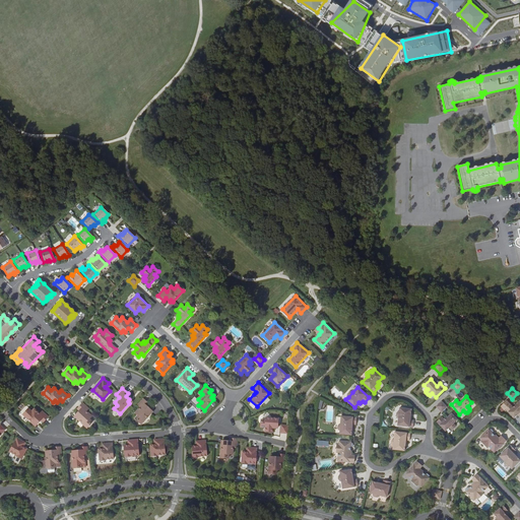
[(148,404),(143,398),(137,404),(140,407),(135,412),(137,415),(134,418),(140,424),(150,413),(148,411),(150,409),(146,406),(148,404)]
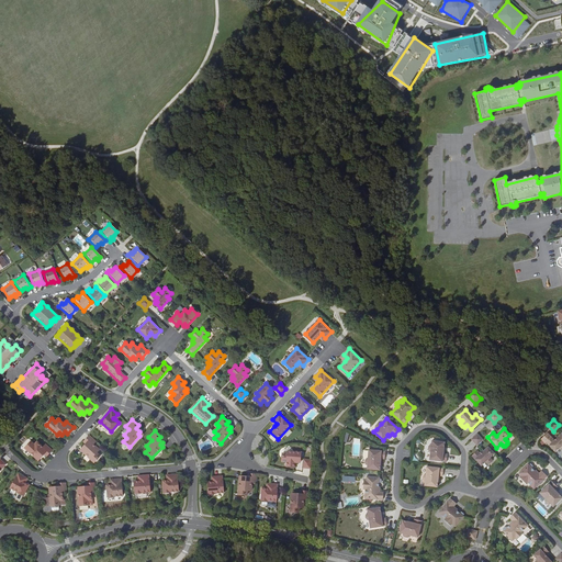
[(561,433),(554,440),(551,437),(546,442),(555,452),(560,448),(561,450),(561,449),(561,433)]
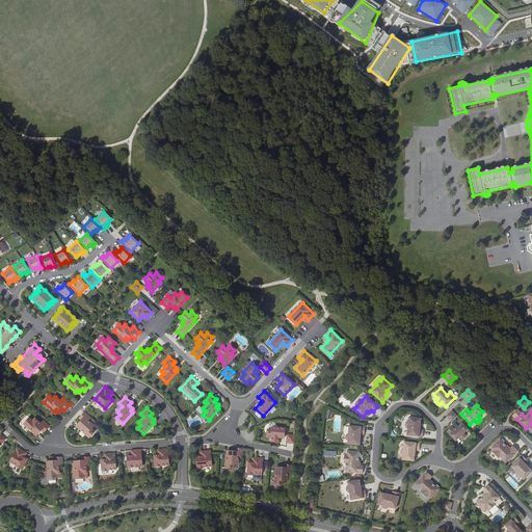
[(457,417),(452,410),(446,416),(451,422),(457,417)]
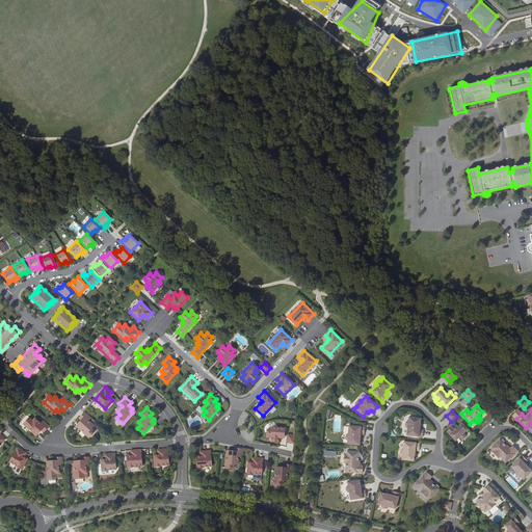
[(88,439),(94,432),(90,429),(92,427),(87,422),(90,419),(84,413),(78,419),(81,421),(77,425),(79,427),(78,428),(77,429),(88,439)]
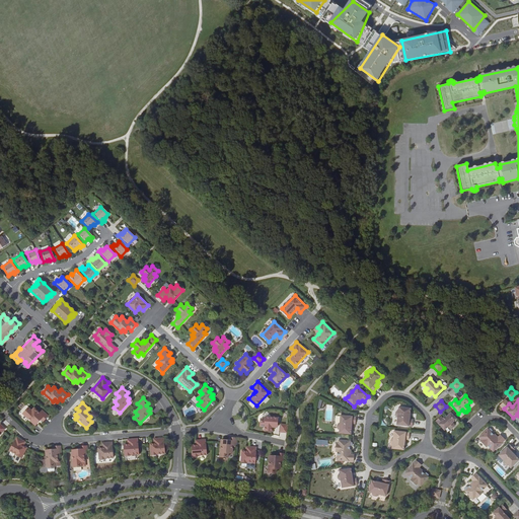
[(43,422),(49,416),(42,411),(40,413),(34,409),(31,411),(28,408),(23,414),(33,424),(35,422),(38,423),(41,420),(43,422)]
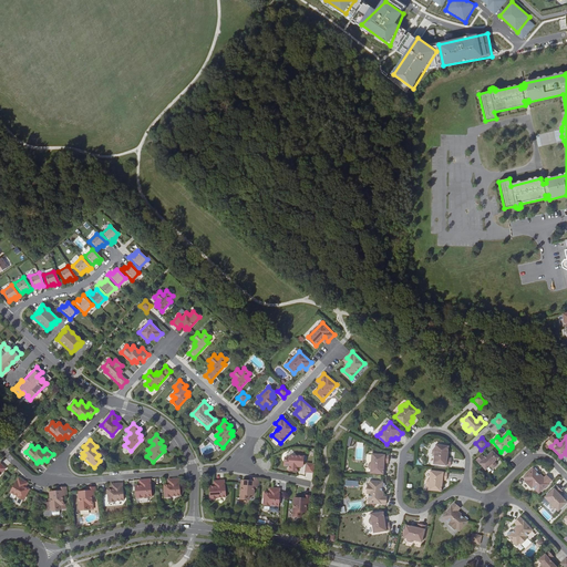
[(433,455),(434,455),(433,464),(451,466),(451,459),(449,459),(449,454),(447,454),(449,446),(435,445),(435,450),(434,449),(432,451),(432,453),(433,455)]
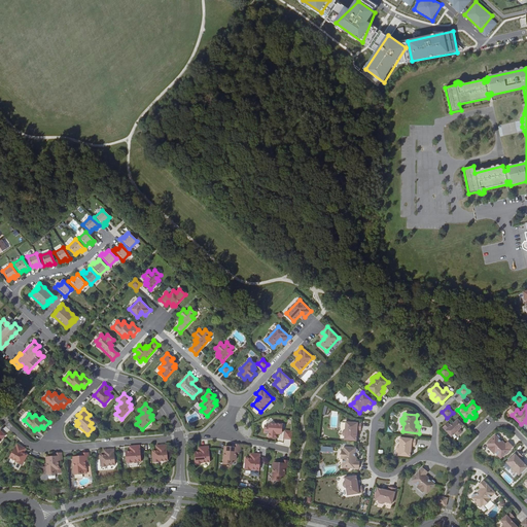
[(358,430),(360,430),(361,423),(357,423),(354,423),(354,420),(346,419),(346,422),(345,430),(345,436),(344,440),(356,441),(356,434),(358,434),(358,430)]
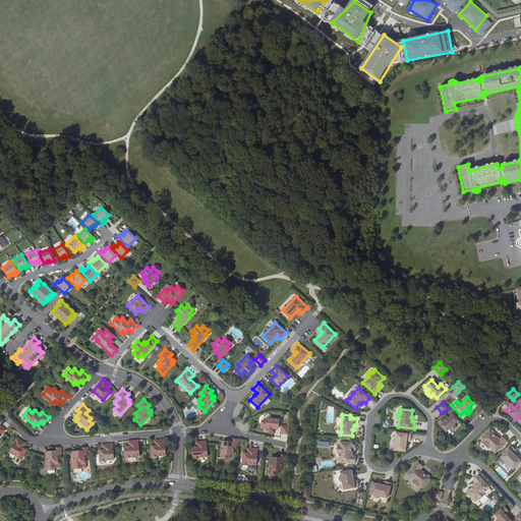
[(456,428),(456,426),(454,424),(458,420),(452,414),(446,421),(443,418),(438,422),(446,431),(450,428),(452,430),(454,430),(456,428)]
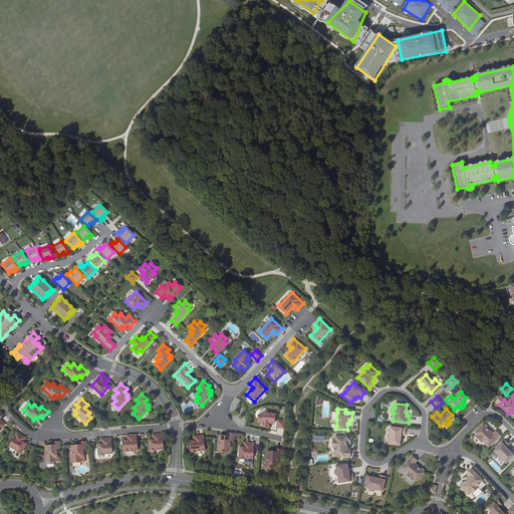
[(275,421),(275,414),(263,413),(263,416),(258,415),(258,422),(262,423),(262,427),(269,428),(270,423),(272,423),(272,421),(275,421)]
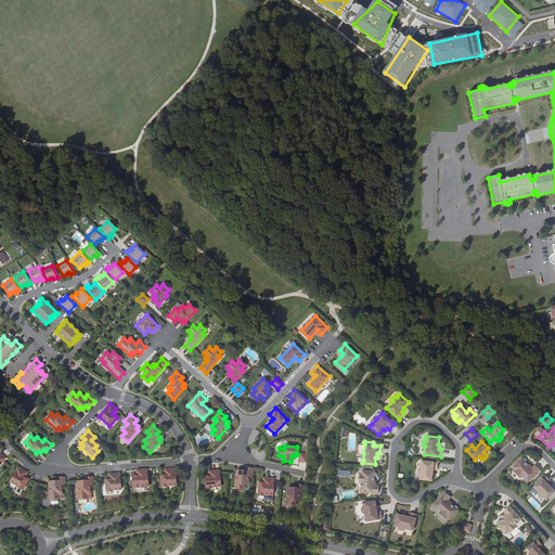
[(523,459),(521,459),(512,467),(515,470),(514,472),(519,478),(521,477),(527,483),(540,470),(534,465),(532,467),(529,464),(528,465),(526,463),(526,462),(526,461),(525,459),(523,459)]
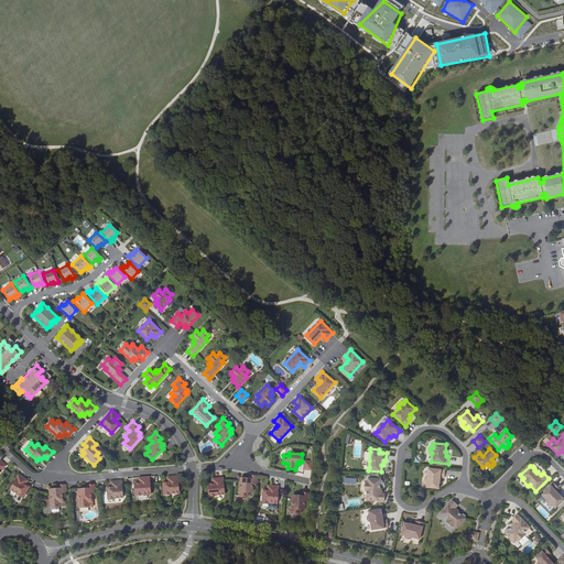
[(445,470),(429,468),(427,477),(425,477),(424,478),(424,481),(425,484),(426,484),(426,487),(438,489),(440,481),(441,481),(442,478),(444,478),(445,470)]
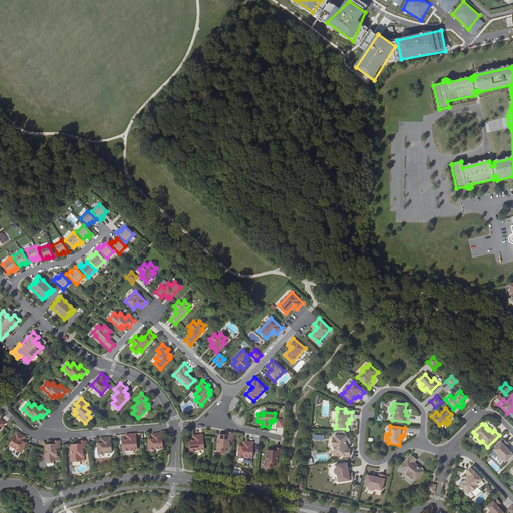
[(21,440),(23,436),(16,432),(9,446),(21,452),(26,443),(23,441),(21,440)]
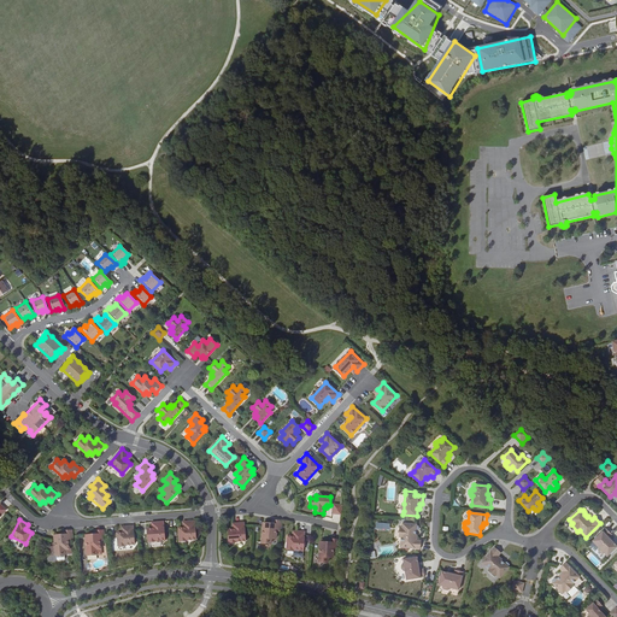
[(194,521),(186,522),(186,527),(178,528),(180,541),(197,540),(194,521)]
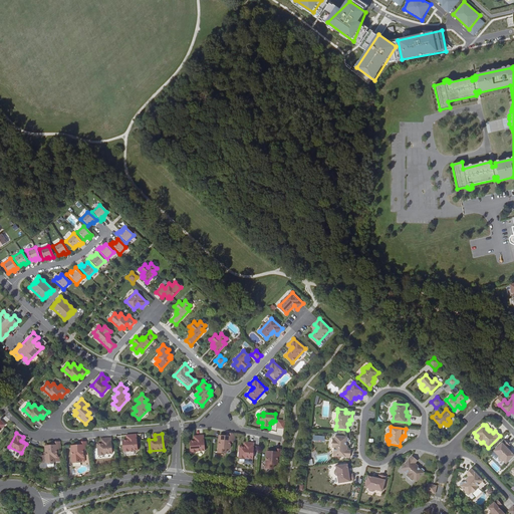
[(235,443),(236,434),(228,434),(228,437),(223,436),(223,439),(220,439),(219,453),(227,453),(227,449),(231,449),(231,442),(235,443)]
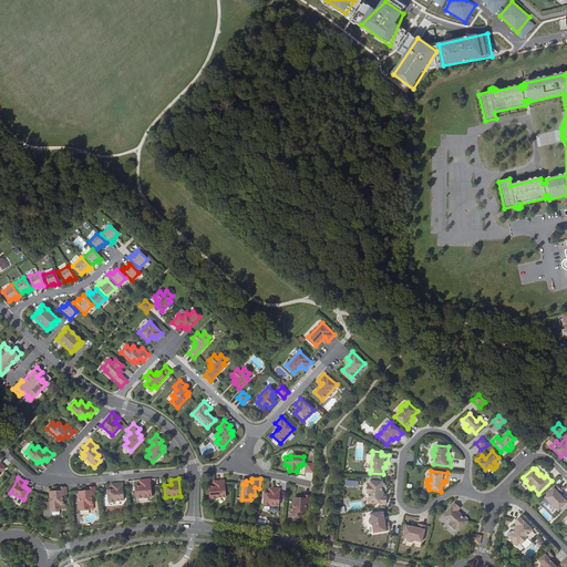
[(210,498),(226,497),(225,480),(216,481),(216,486),(214,486),(209,486),(210,498)]
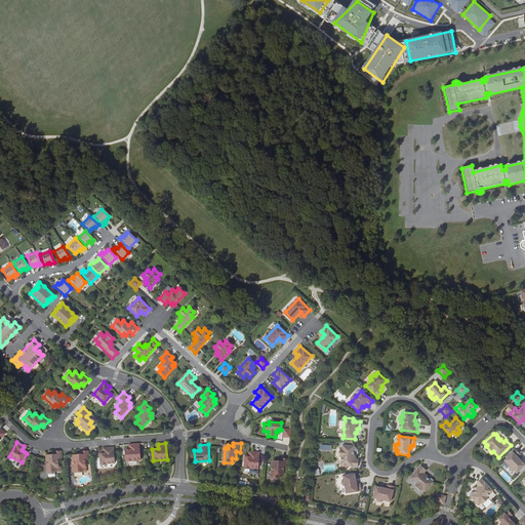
[(139,445),(131,445),(132,450),(129,450),(125,450),(126,461),(140,460),(139,445)]
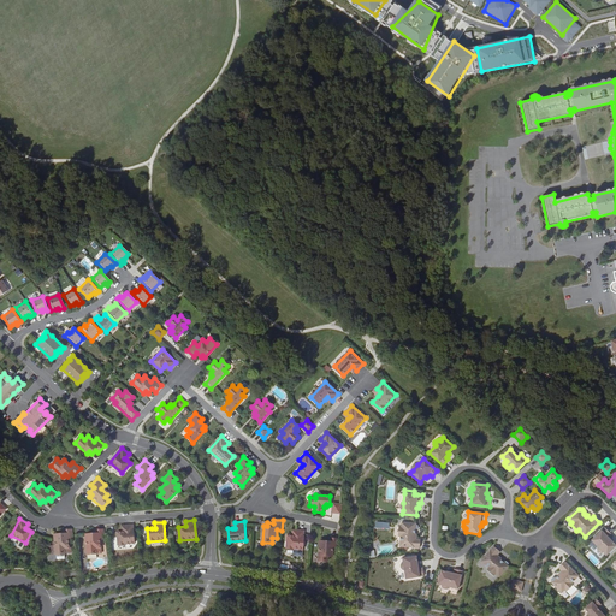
[(400,546),(420,549),(420,539),(416,539),(416,534),(415,534),(415,529),(416,529),(418,528),(418,526),(416,525),(415,525),(415,523),(402,522),(401,527),(398,527),(398,537),(401,537),(400,546)]
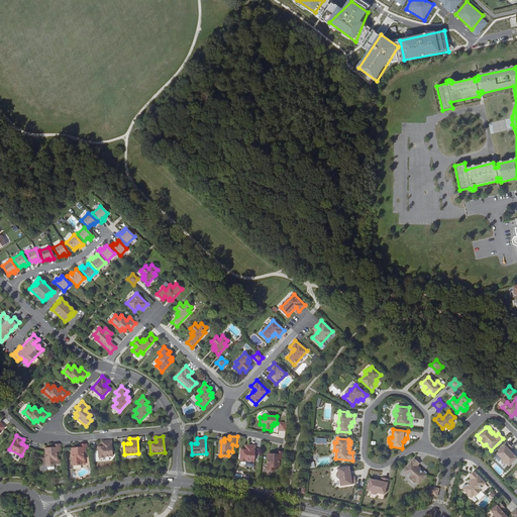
[(111,440),(104,441),(104,446),(102,446),(98,446),(99,457),(113,456),(111,440)]
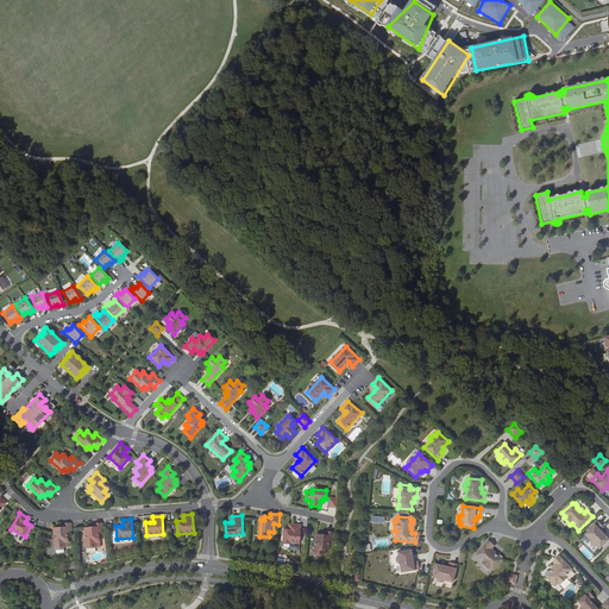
[(595,547),(596,546),(600,550),(608,539),(603,534),(604,533),(602,529),(604,527),(598,521),(585,534),(591,541),(590,542),(591,545),(592,547),(595,547)]
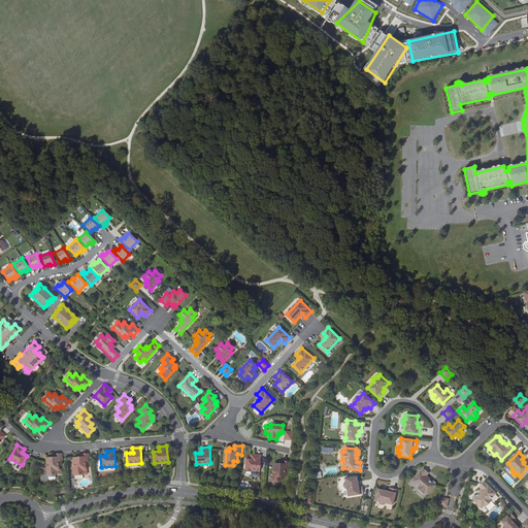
[(62,454),(54,454),(54,458),(50,458),(50,461),(46,461),(47,475),(56,474),(56,470),(59,470),(59,463),(63,462),(62,454)]
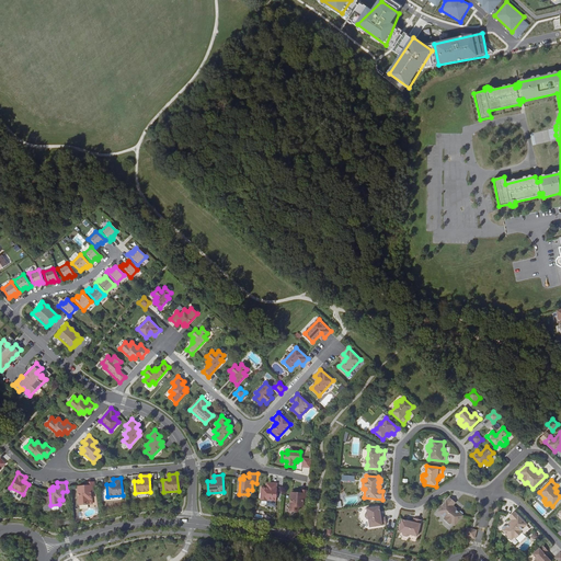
[(95,491),(94,482),(86,482),(87,487),(81,487),(81,490),(78,490),(80,505),(88,504),(88,500),(92,499),(91,492),(95,491)]
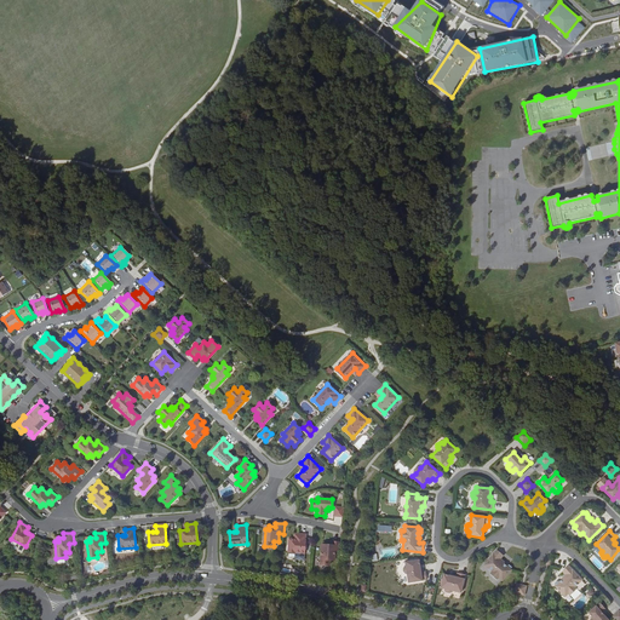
[(305,554),(306,534),(297,534),(297,539),(294,539),(290,539),(288,552),(305,554)]
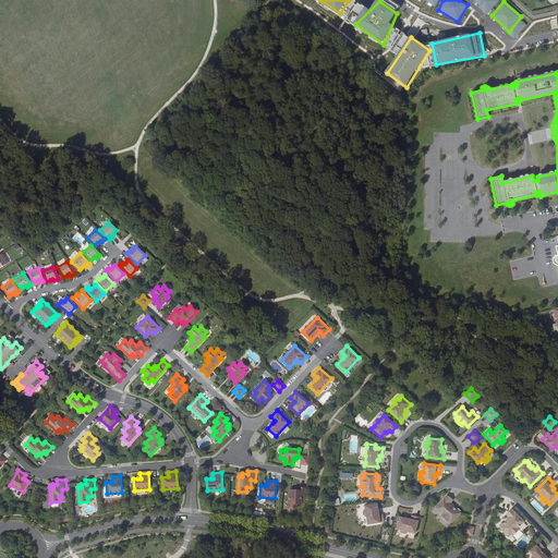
[(306,497),(307,488),(299,487),(299,490),(293,490),(293,494),(290,493),(289,508),(298,509),(298,504),(302,505),(302,497),(306,497)]
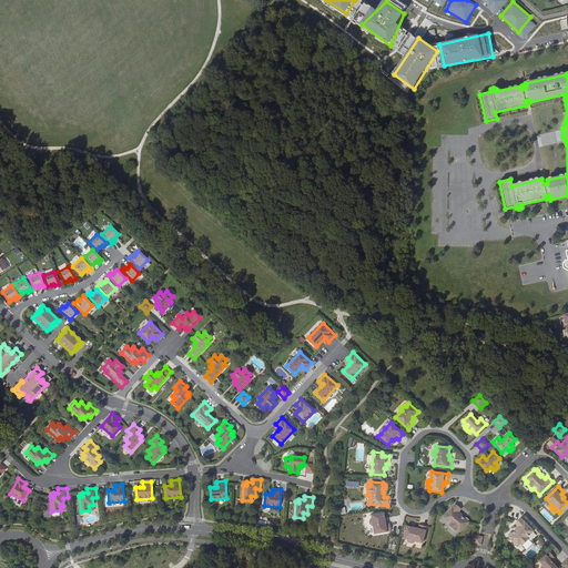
[(458,511),(462,509),(455,504),(443,518),(450,524),(448,526),(455,531),(457,529),(460,533),(468,523),(468,521),(468,519),(466,518),(465,518),(464,518),(462,516),(463,515),(458,511)]
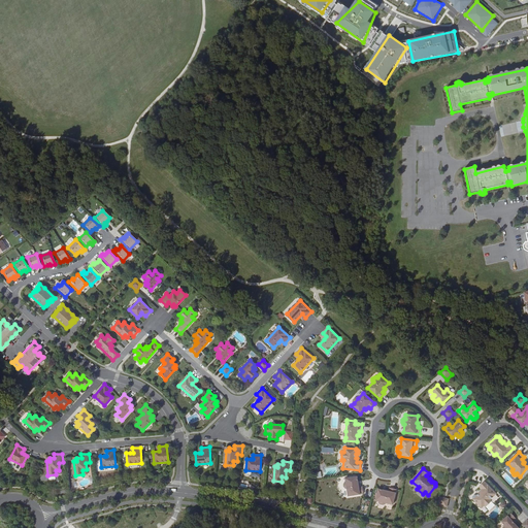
[(357,476),(344,479),(345,483),(344,483),(343,485),(343,487),(345,489),(347,488),(348,496),(364,494),(362,487),(360,487),(359,484),(358,484),(357,476)]
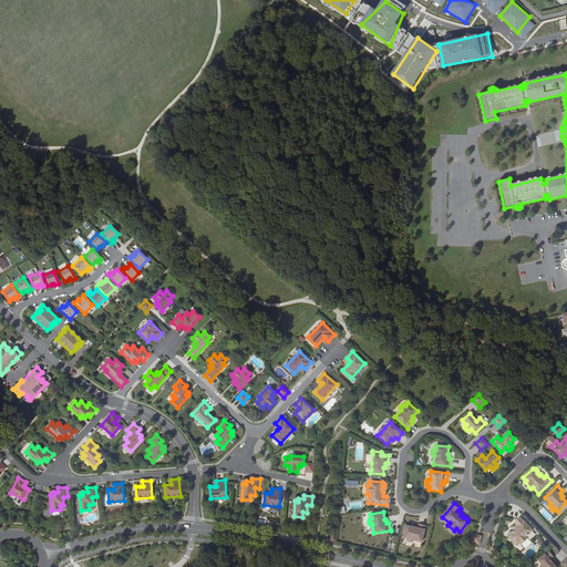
[(533,531),(519,517),(514,523),(517,525),(514,528),(514,529),(512,533),(511,532),(509,532),(507,534),(507,535),(508,536),(507,536),(517,546),(519,543),(522,545),(527,538),(526,537),(533,531)]
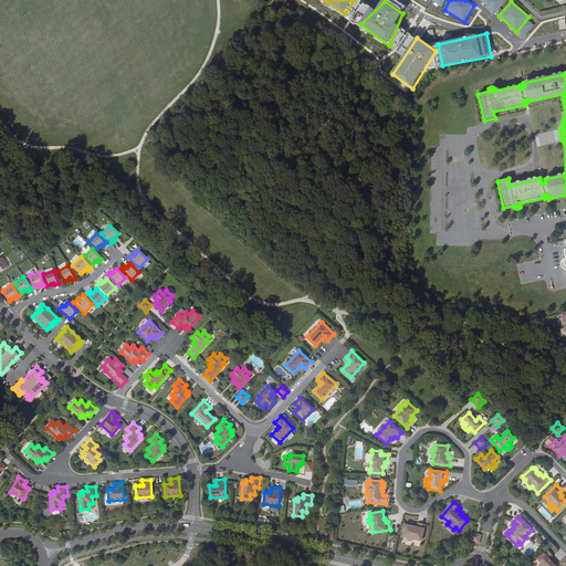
[(412,540),(421,541),(425,524),(417,523),(417,525),(412,524),(412,526),(405,524),(402,536),(406,537),(406,538),(407,541),(410,541),(412,541),(412,540)]
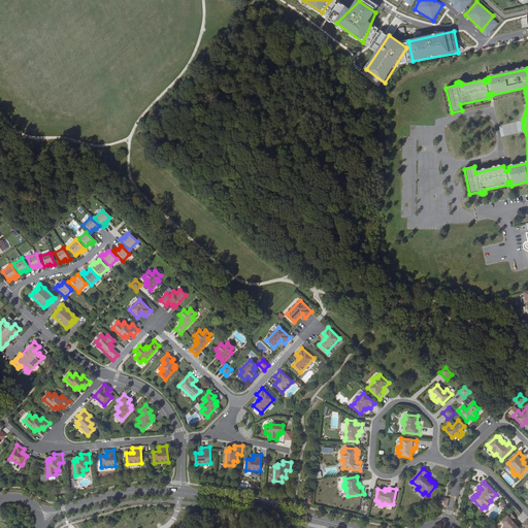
[(439,497),(438,506),(448,507),(449,498),(439,497)]
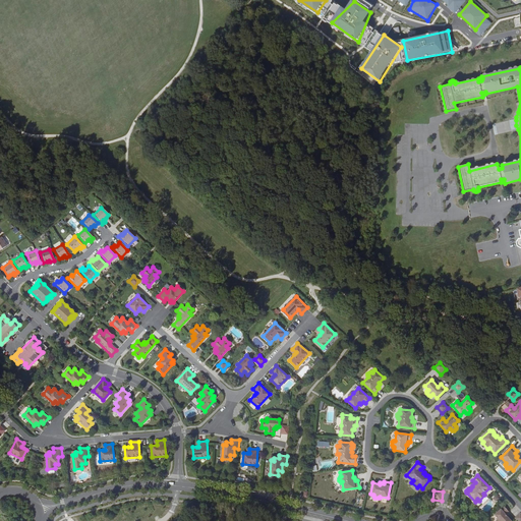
[(495,515),(498,519),(496,520),(511,520),(506,515),(509,512),(504,507),(495,515)]
